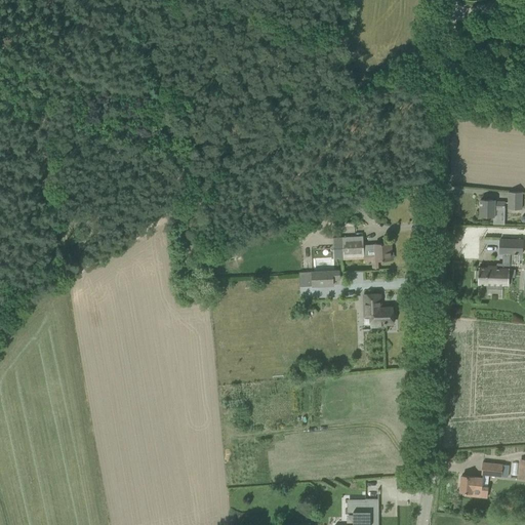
[(508,208),(521,209),(522,192),(508,191),(508,208)]
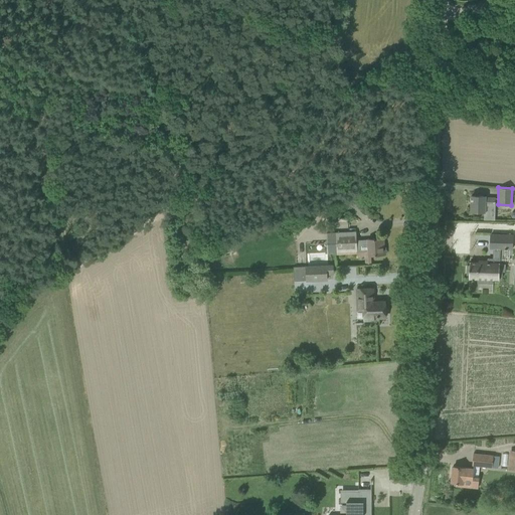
[(472,196),(471,212),(485,212),(486,205),(495,205),(495,197),(472,196)]
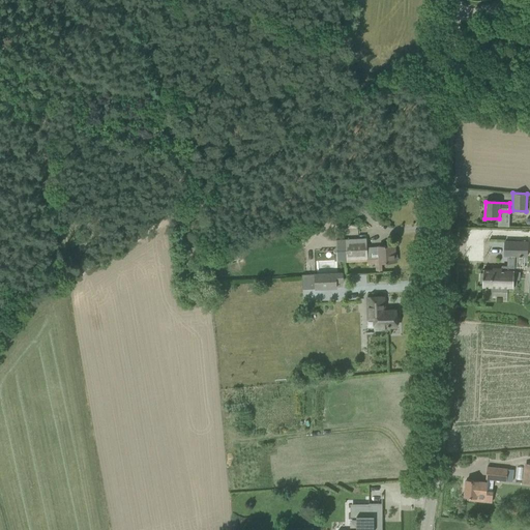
[(297,222),(300,231),(312,227),(308,217),(297,222)]
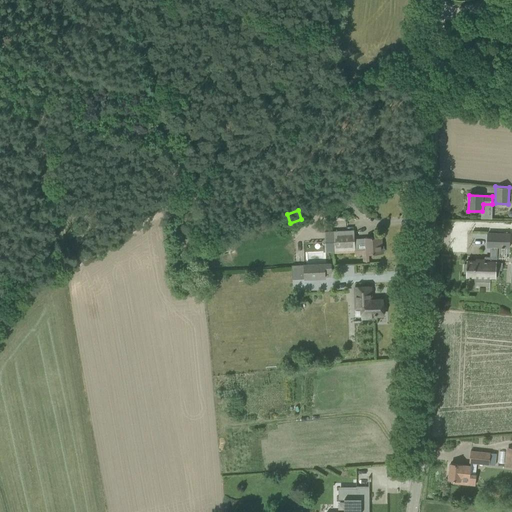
[(333,231),(333,241),(325,241),(325,251),(333,251),(333,253),(355,252),(355,254),(381,253),(380,237),(354,239),(354,230),(333,231)]
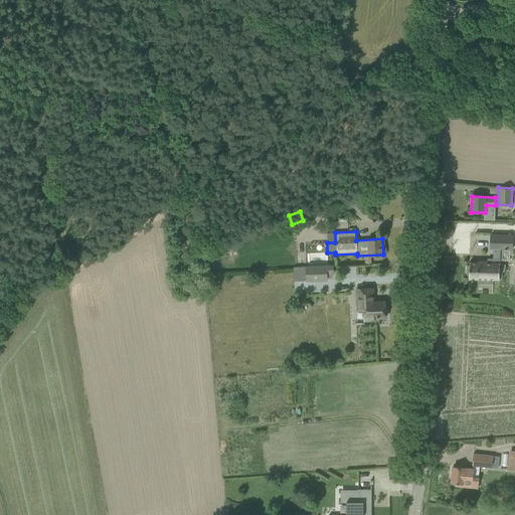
[(470,266),(467,266),(467,275),(469,275),(469,283),(499,284),(499,278),(502,278),(502,271),(504,272),(505,265),(500,264),(500,260),(511,261),(512,249),(513,235),(512,235),(491,234),(477,234),(476,264),(470,263),(470,266)]
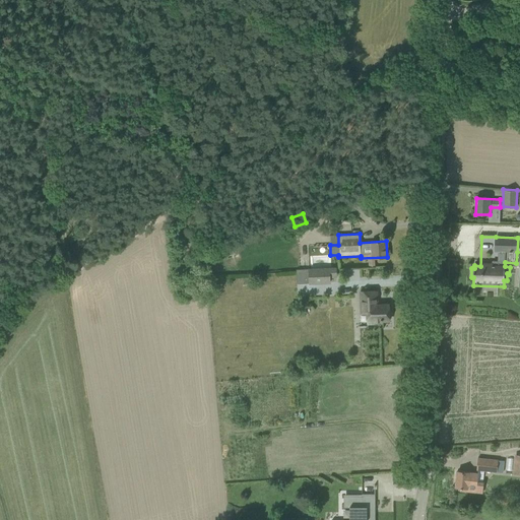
[(207,248),(210,257),(229,251),(226,242),(207,248)]
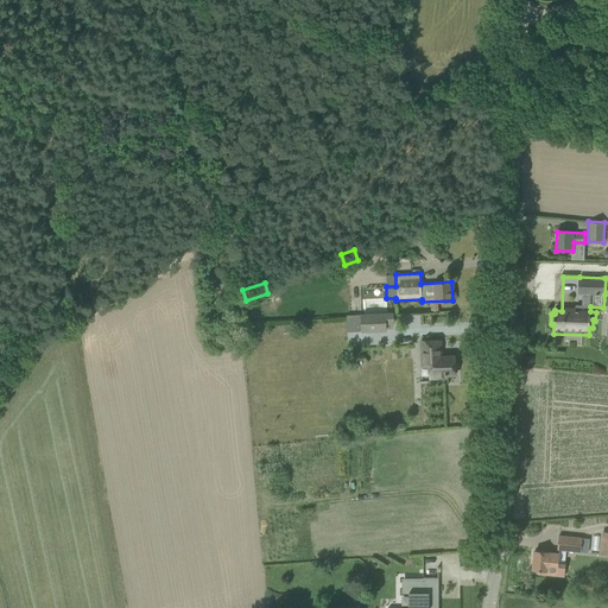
[(393,314),(361,315),(361,331),(386,330),(386,322),(393,322),(393,314)]
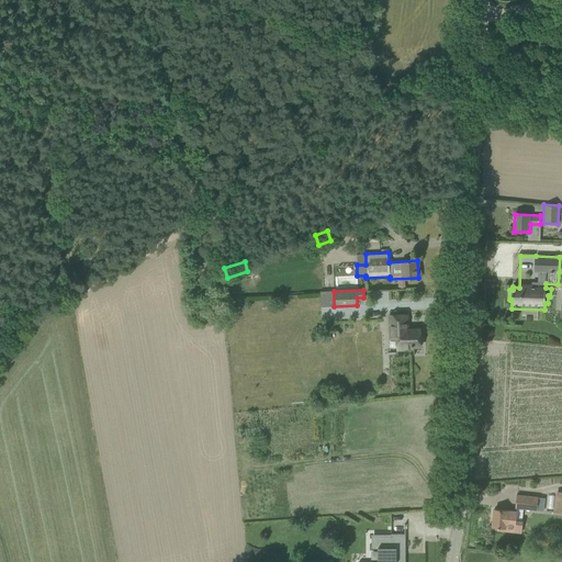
[(411,347),(420,347),(420,329),(407,329),(407,315),(390,316),(390,339),(396,338),(396,350),(411,349),(411,347)]
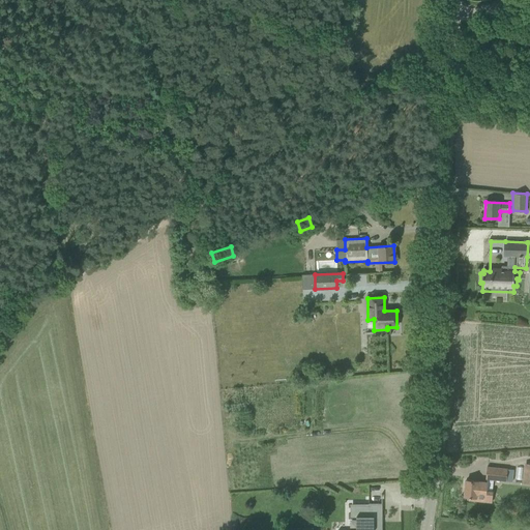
[(465,482),(464,486),(465,487),(466,488),(465,497),(469,497),(469,500),(470,500),(476,501),(492,502),(493,491),(494,479),(512,481),(513,469),(507,468),(488,466),(486,479),(487,479),(487,482),(476,481),(466,480),(466,481),(465,482)]
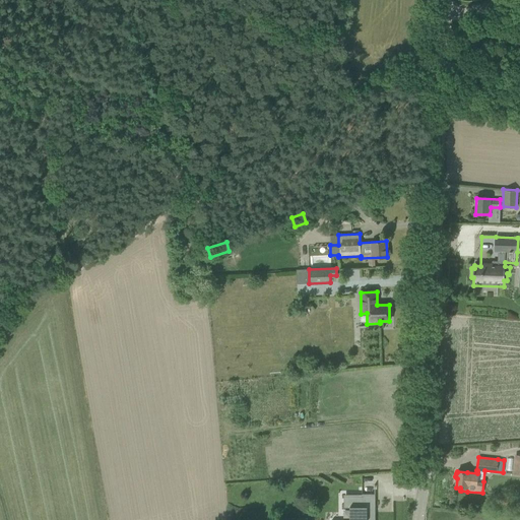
[(364,494),(362,494),(362,495),(362,496),(343,496),(344,508),(353,508),(352,519),(375,519),(375,494),(364,494)]
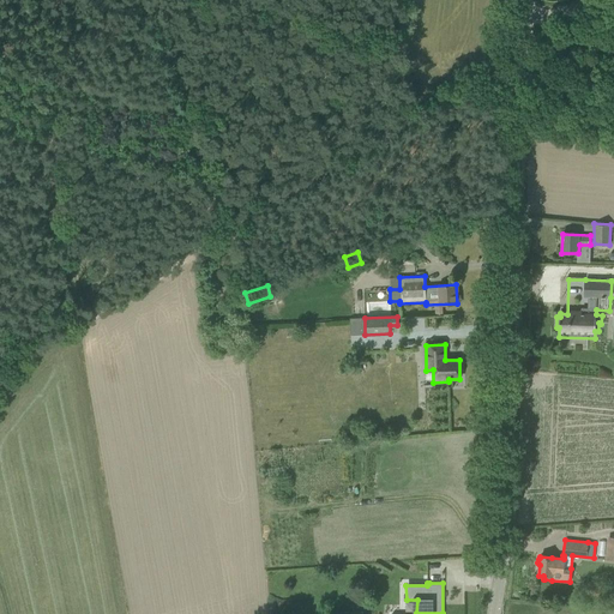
[(596,585),(590,596),(596,600),(602,588),(596,585)]
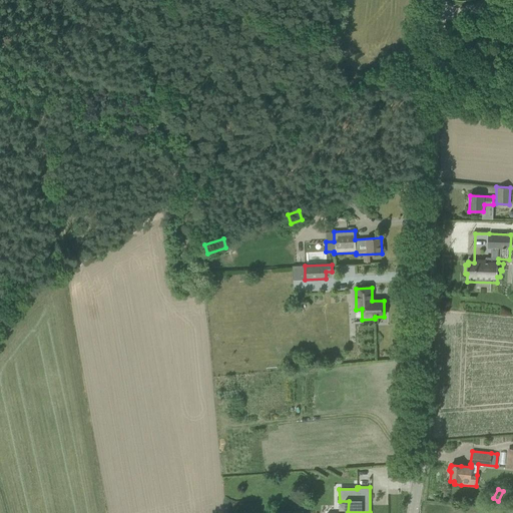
All buildings are outlined.
